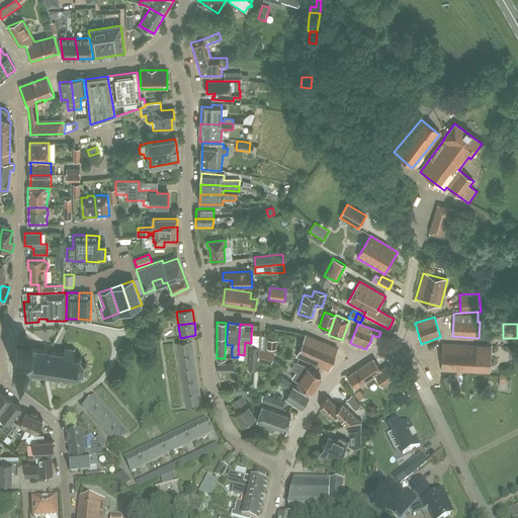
[(337,348),(306,335),(295,357),(327,370),(337,348)]
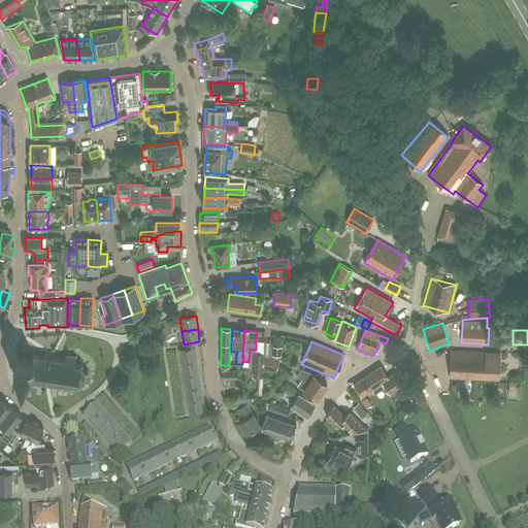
[(271,354),(282,355),(283,347),(272,345),(271,354)]
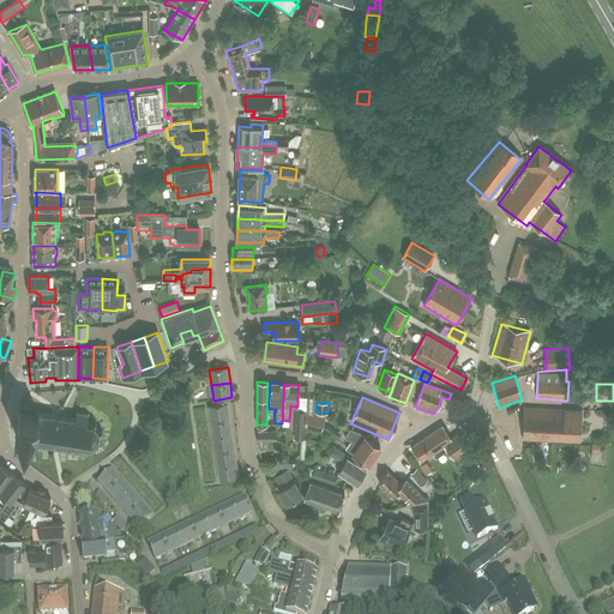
[(211,421),(229,419),(227,403),(209,405),(211,421)]
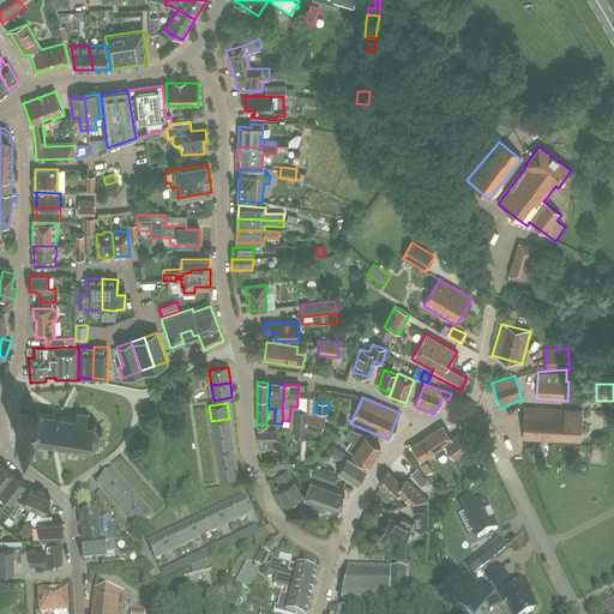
[(582,410),(524,408),(523,439),(579,443),(582,410)]
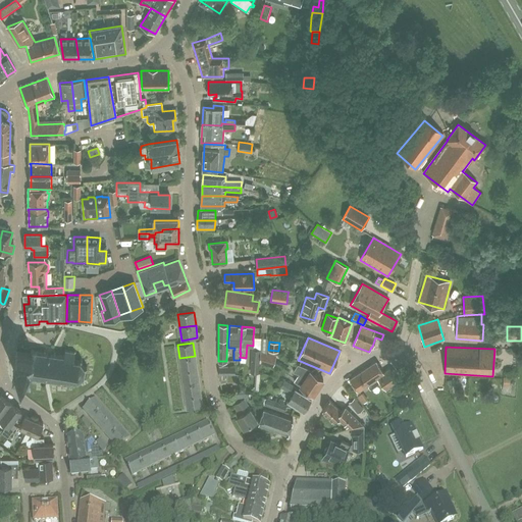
[(13,370),(29,373),(29,375),(27,376),(28,378),(31,376),(39,377),(39,380),(41,381),(41,378),(43,378),(49,379),(49,382),(51,382),(52,380),(59,381),(59,383),(61,384),(61,381),(62,381),(62,378),(68,379),(68,382),(70,382),(71,380),(76,381),(76,383),(79,383),(79,380),(83,376),(85,378),(86,376),(84,374),(85,369),(88,368),(87,366),(85,367),(82,362),(83,360),(81,359),(80,361),(74,361),(74,358),(74,357),(74,354),(76,353),(75,352),(73,353),(66,352),(65,350),(64,351),(65,353),(65,355),(63,354),(62,356),(55,355),(56,353),(53,352),(53,355),(45,353),(46,351),(44,351),(43,353),(34,351),(33,350),(31,351),(32,353),(32,355),(15,352),(12,370),(13,370)]
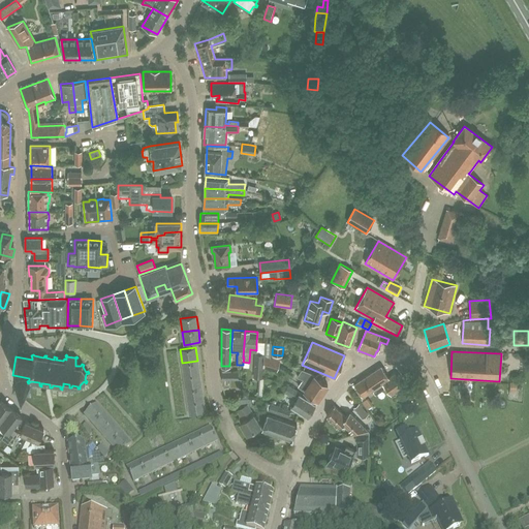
[(253,377),(259,378),(261,378),(262,355),(255,354),(253,377)]
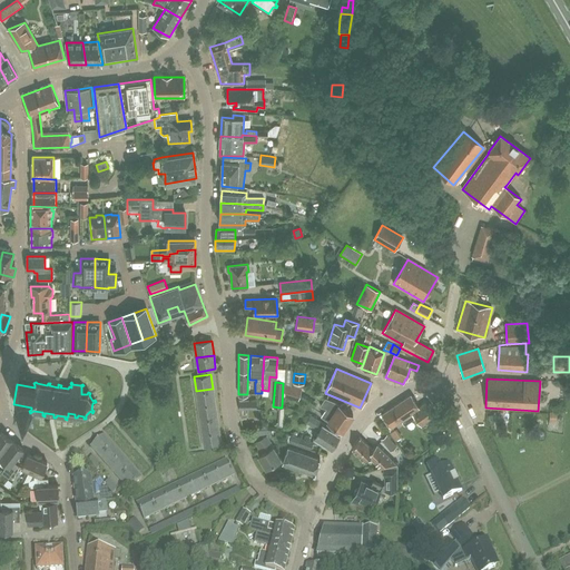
[(301,390),(284,385),(284,395),(297,400),(301,390)]
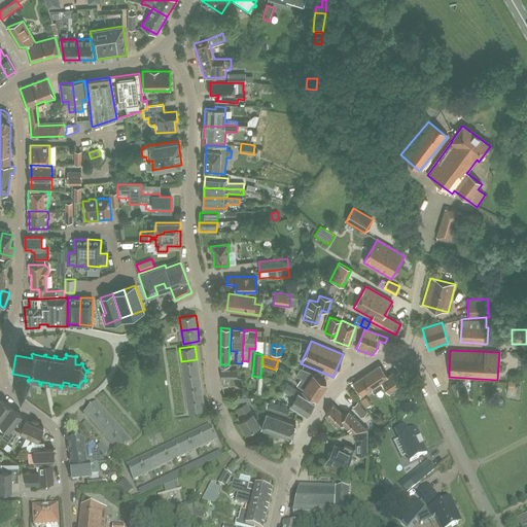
[(197,359),(181,361),(182,375),(199,373),(197,359)]
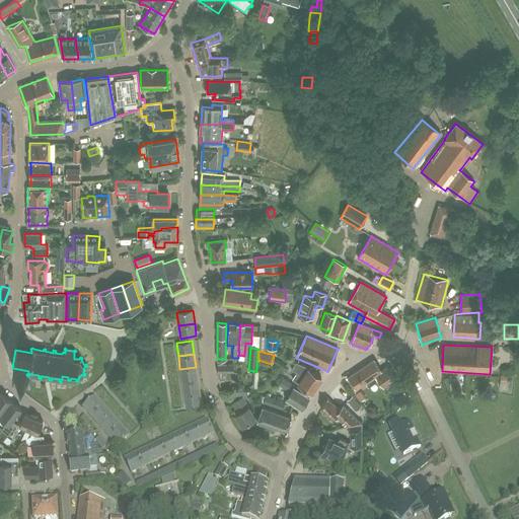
[(383,387),(388,384),(396,378),(388,365),(381,370),(374,360),(348,377),(355,389),(376,376),(383,387)]
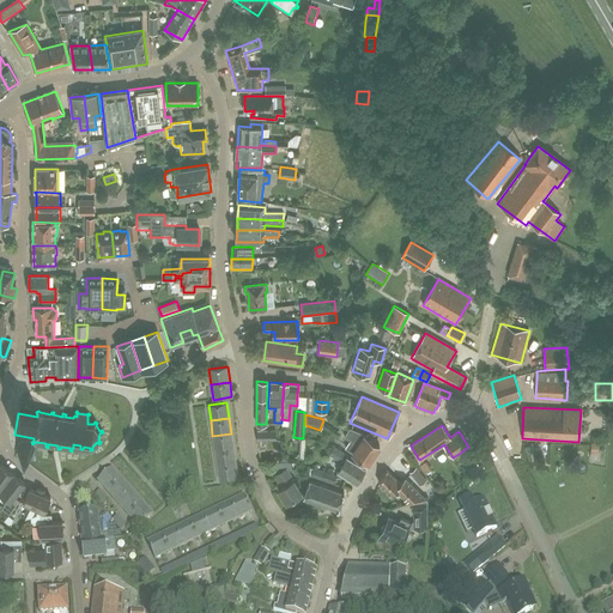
[(345,448),(352,453),(368,463),(380,447),(368,438),(372,435),(369,434),(365,436),(359,432),(349,429),(344,437),(351,439),(345,448)]
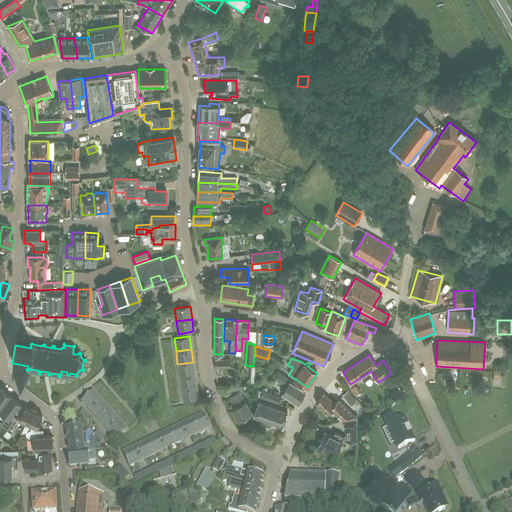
[(230,360),(214,359),(214,368),(230,368),(230,360)]
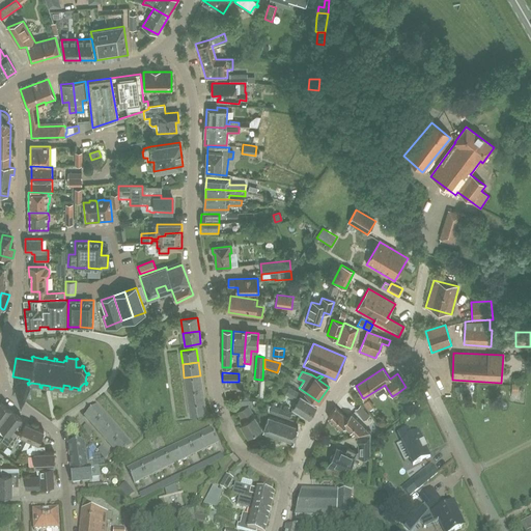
[(200,375),(184,378),(186,391),(202,388),(200,375)]
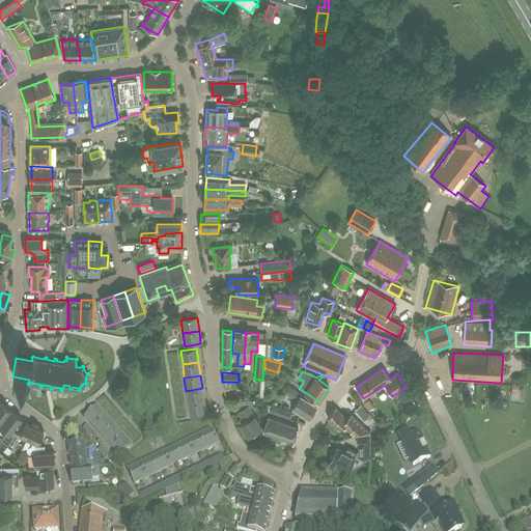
[(284,393),(297,401),(292,408),(309,418),(315,406),(300,396),(301,394),(288,387),(284,393)]
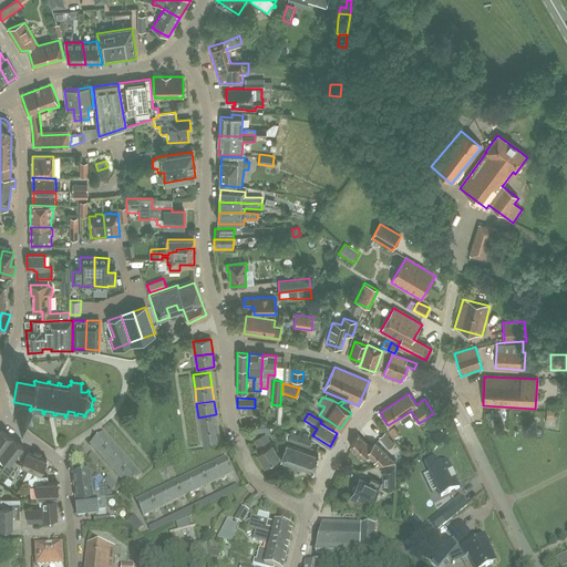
[(200,431),(218,429),(216,414),(198,418),(200,431)]
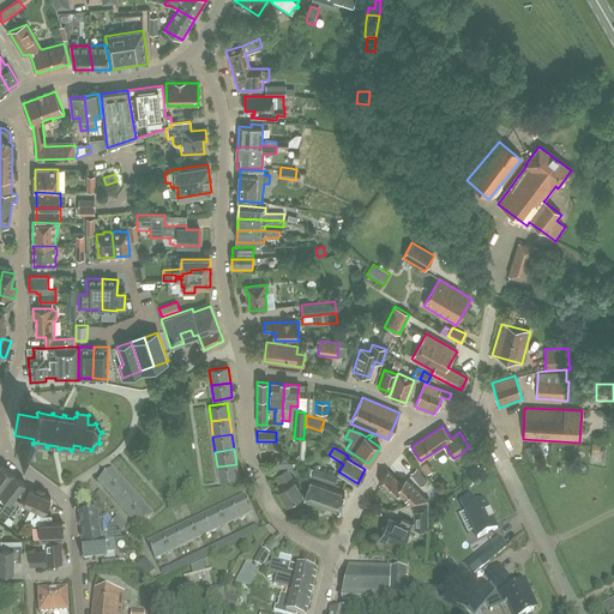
[(301,495),(287,469),(290,469),(290,463),(270,463),(277,475),(276,476),(282,488),(278,491),(286,505),(301,495)]
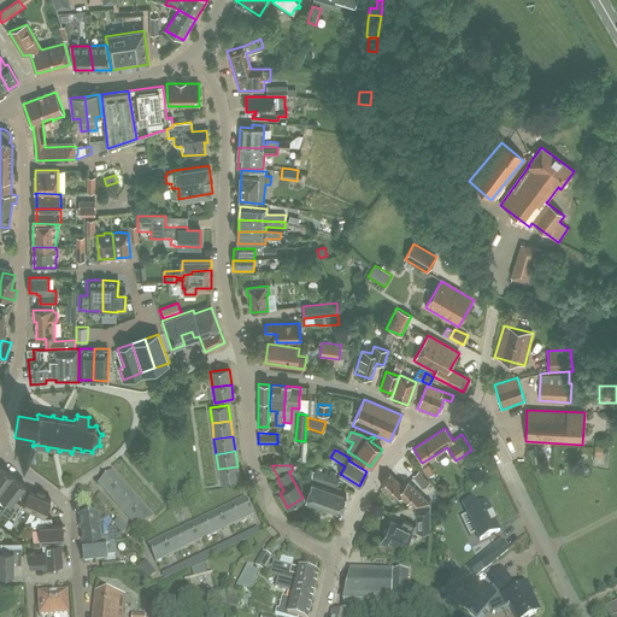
[(432,474),(425,465),(421,469),(427,477),(432,474)]
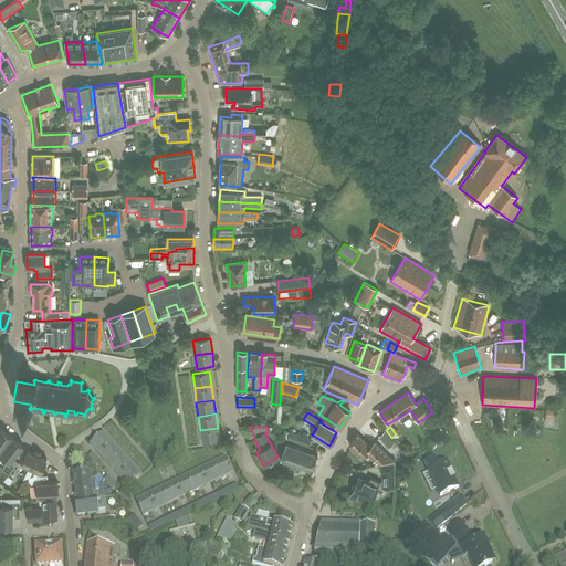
[(218,428),(200,430),(202,444),(220,442),(218,428)]
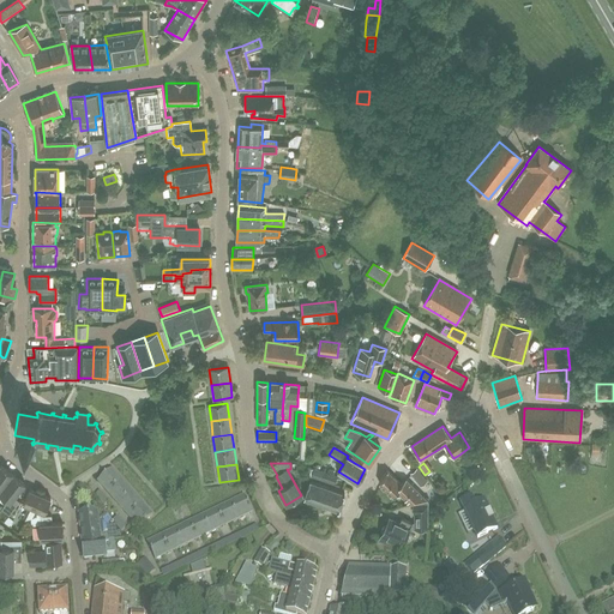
[(0,491),(12,475),(0,465),(0,491)]
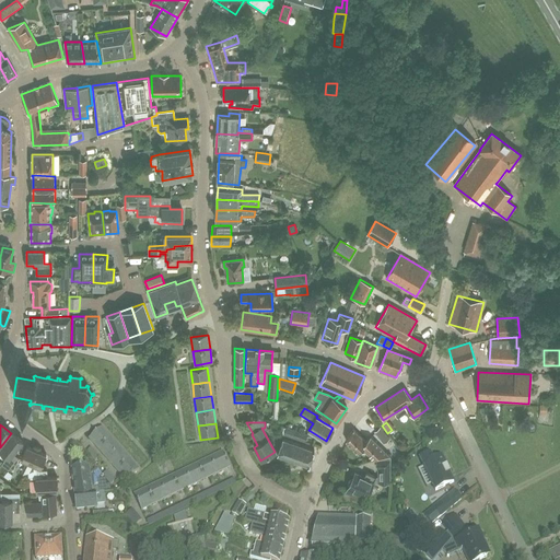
[(283,435),(291,438),(304,442),(307,434),(294,430),(287,427),(283,435)]
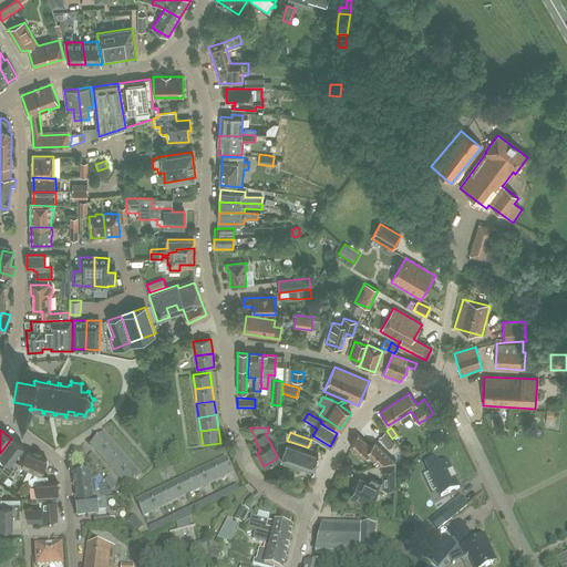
[(388,447),(394,443),(385,432),(380,437),(388,447)]
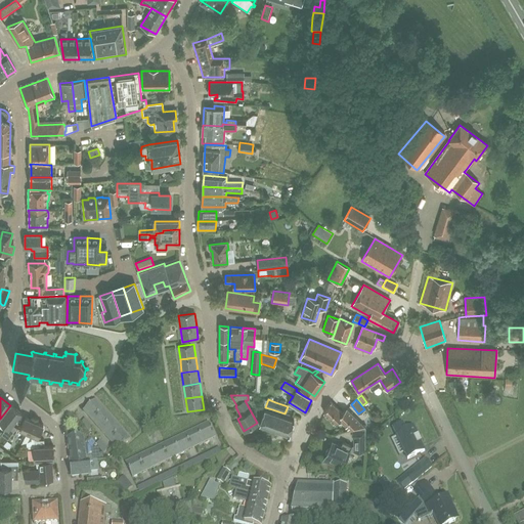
[(92,422),(104,410),(95,400),(83,411),(92,422)]
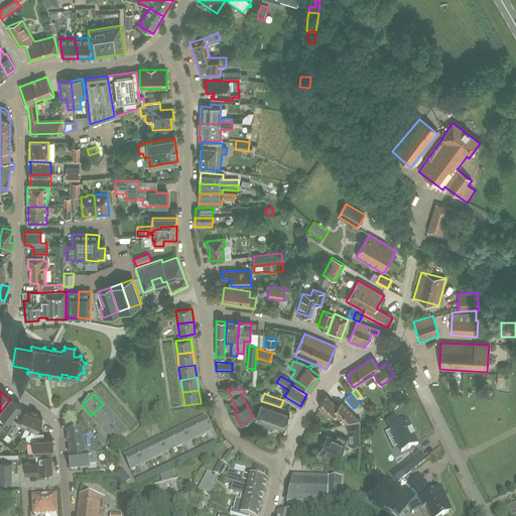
[(338,406),(327,395),(318,405),(331,416),(335,412),(346,423),(360,419),(342,402),(338,406)]
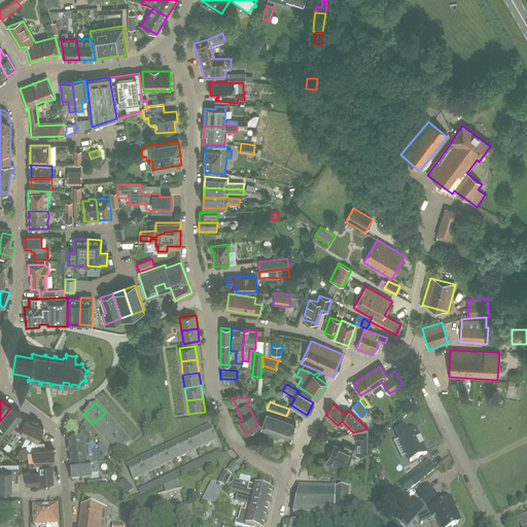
[(7,442),(15,430),(12,427),(21,416),(10,408),(0,421),(0,424),(7,429),(1,437),(7,442)]
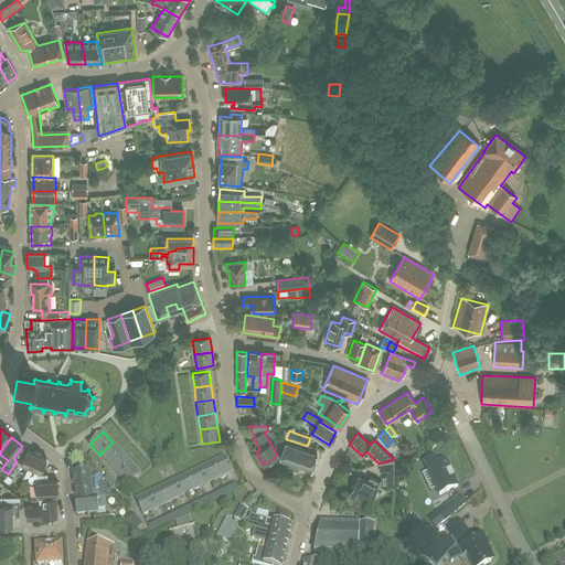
[(108,465),(121,454),(113,443),(99,455),(108,465)]
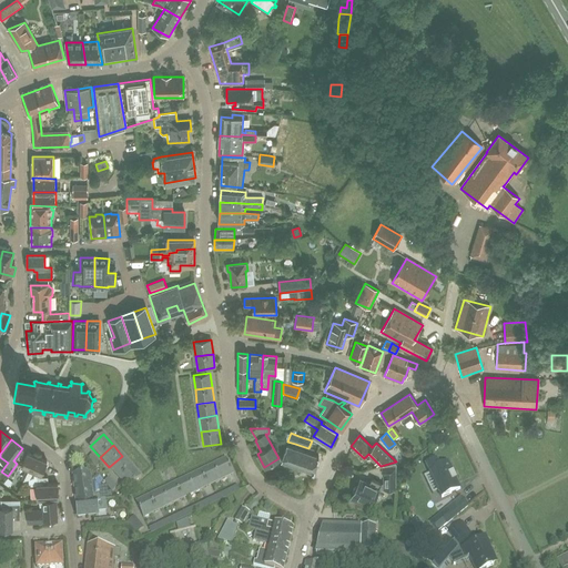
[(318,456),(286,445),(281,460),(313,473),(318,456)]
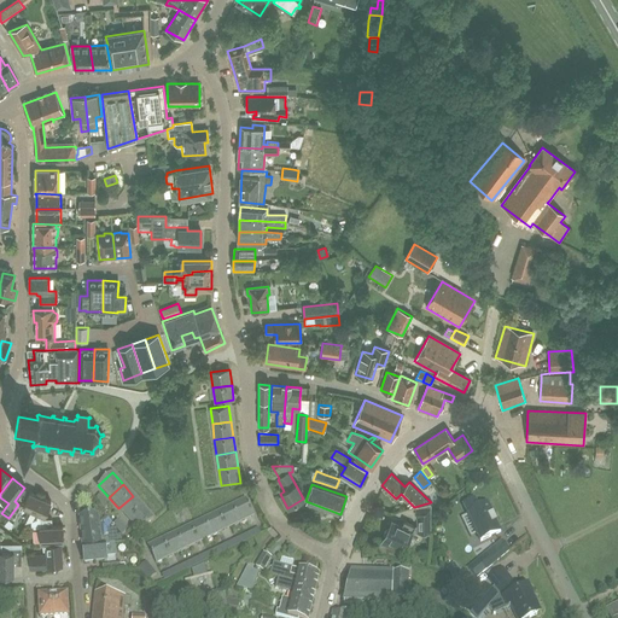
[(25,522),(29,522),(29,520),(44,519),(44,516),(50,502),(29,493),(23,507),(28,509),(23,520),(25,522)]
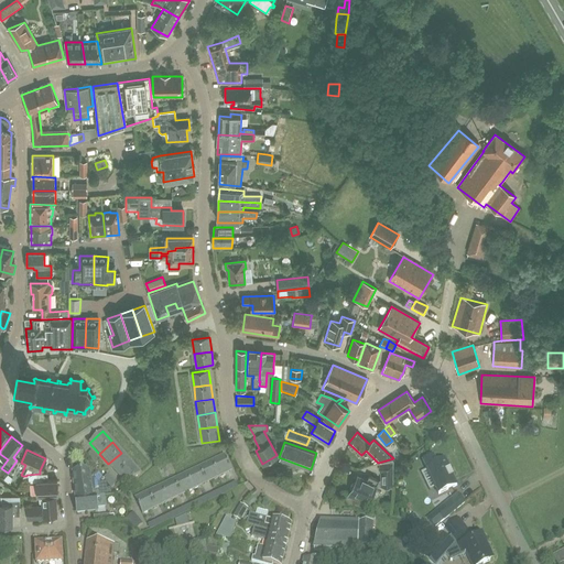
[(118,475),(131,463),(121,453),(108,464),(118,475)]
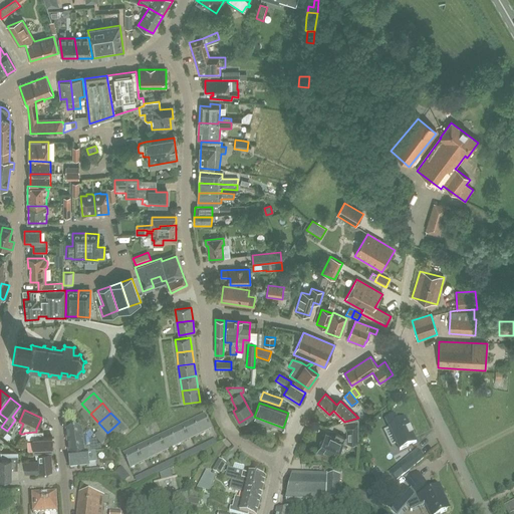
[(192,421),(199,436),(211,430),(204,416),(192,421)]
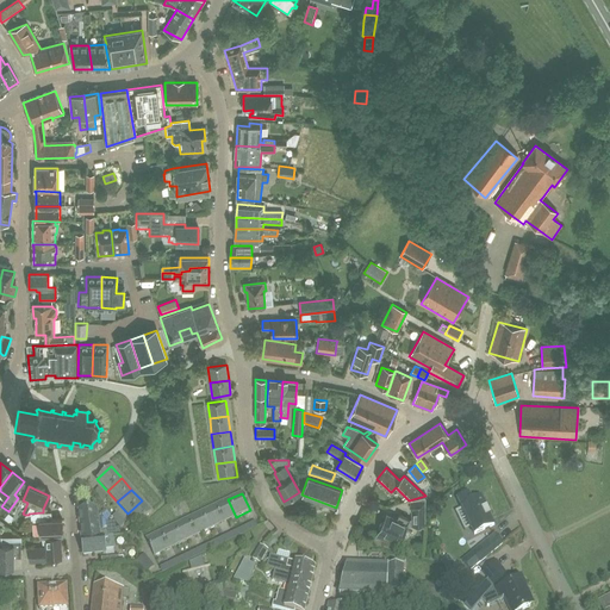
[(468,496),(458,500),(474,536),(493,527),(480,498),(471,503),(468,496)]
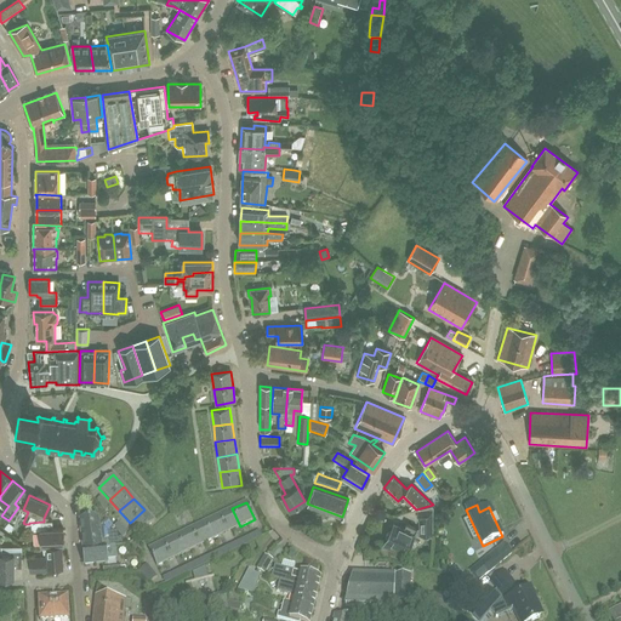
[(419,520),(419,529),(419,535),(433,535),(432,510),(433,506),(432,506),(417,510),(417,520),(419,520)]
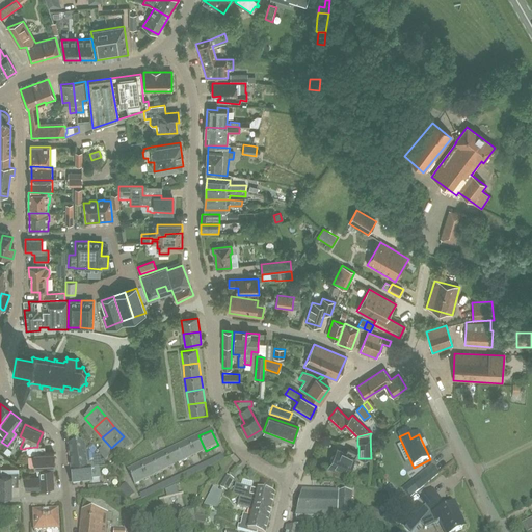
[(194,456),(206,451),(198,435),(187,442),(194,456)]
